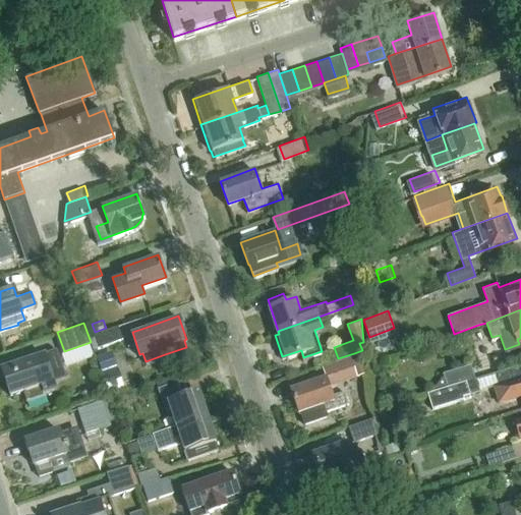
[(120,325),(97,333),(101,345),(124,337),(120,325)]
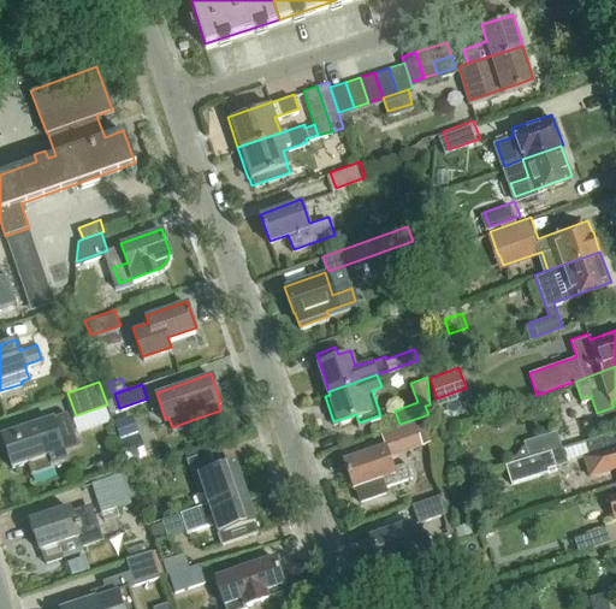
[(37,423),(1,435),(11,465),(28,459),(31,472),(53,465),(52,462),(64,457),(59,443),(76,437),(67,413),(37,423)]
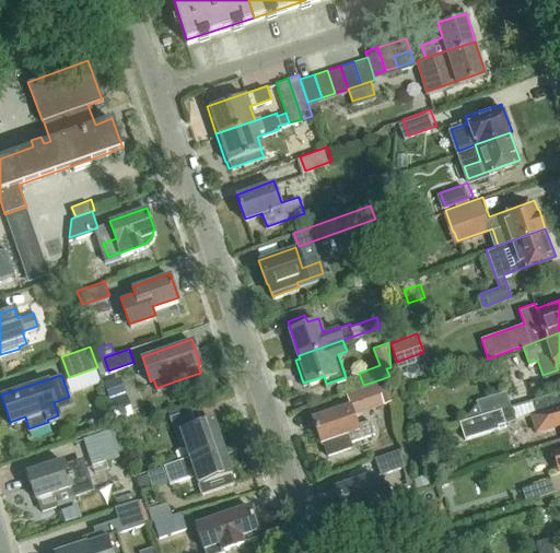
[(135,416),(120,375),(103,380),(118,423),(135,416)]
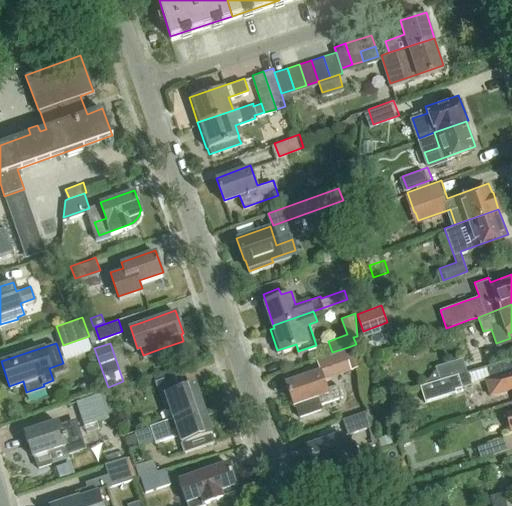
[(320,368),(285,380),(294,404),(296,403),(300,414),(322,407),(320,402),(343,394),(338,381),(326,386),(324,378),(355,367),(348,347),(332,352),(317,358),(320,368)]
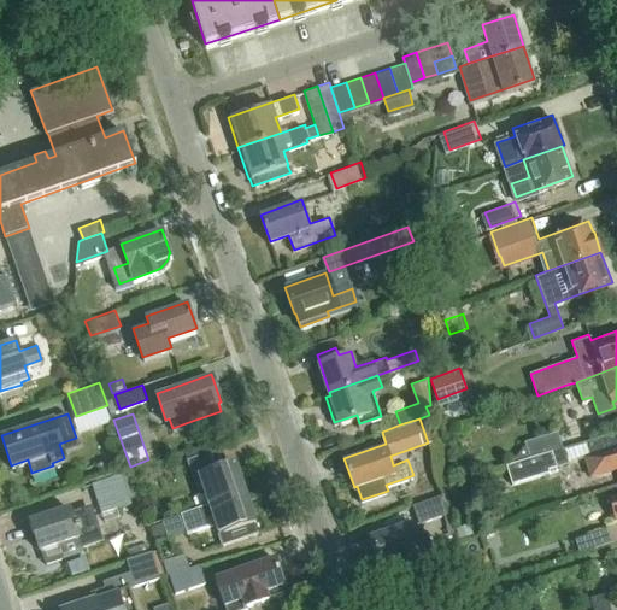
[(530,455),(563,445),(558,428),(526,439),(530,455)]
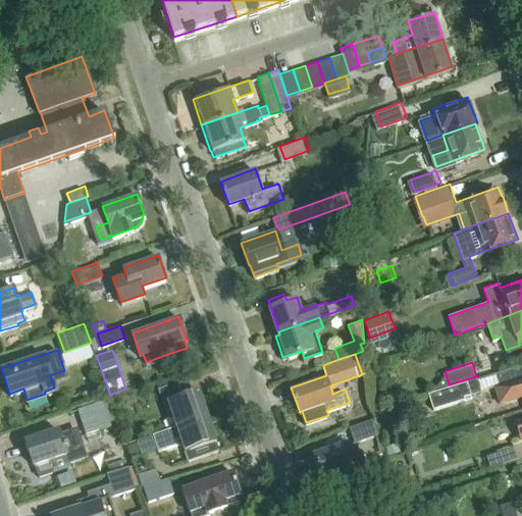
[(476,376),(449,384),(429,391),(434,406),(460,398),(459,397),(481,390),(476,376)]
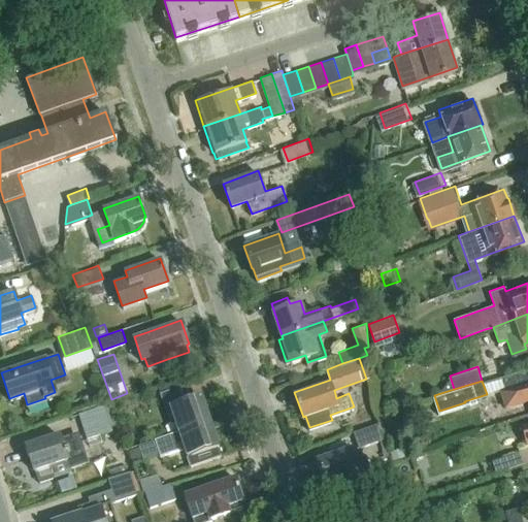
[(504,404),(512,402),(527,396),(527,381),(500,390),(504,404)]
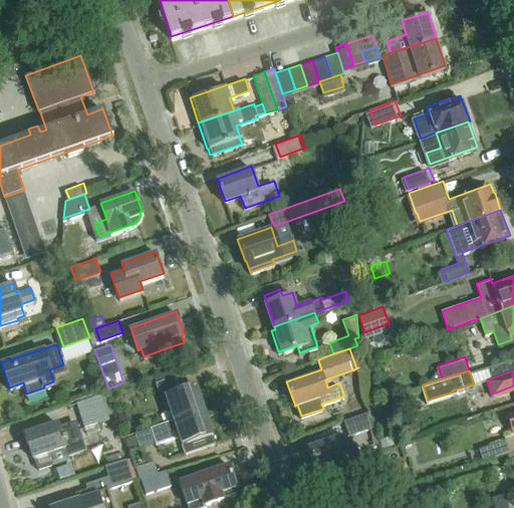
[(171,400),(177,417),(203,408),(194,383),(169,392),(164,378),(155,382),(162,403),(171,400)]
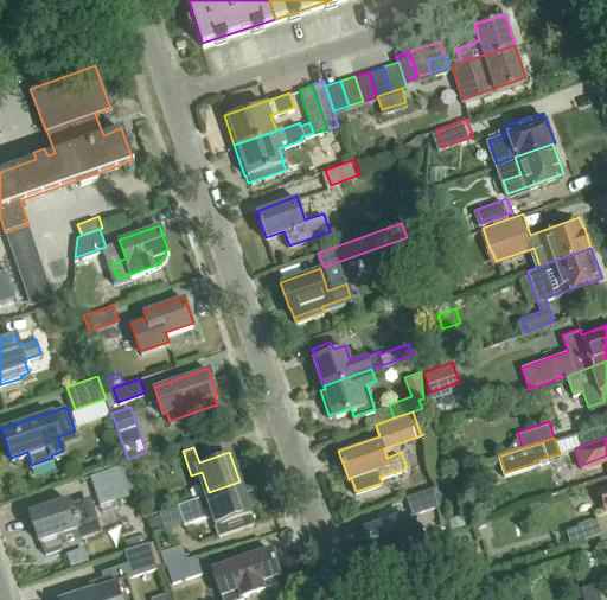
[(128,463),(119,466),(127,489),(135,485),(128,463)]
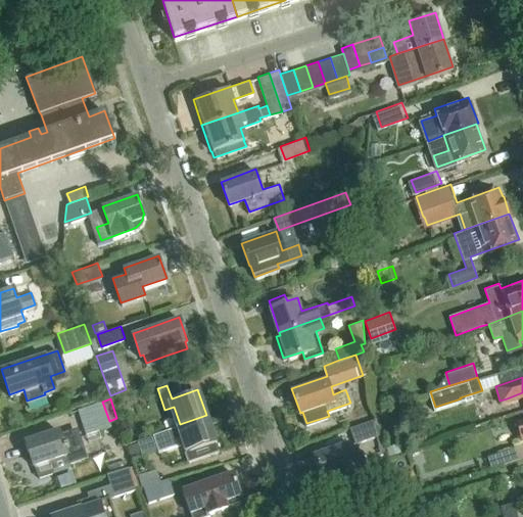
[(102,402),(78,410),(86,434),(111,426),(109,421),(102,402)]
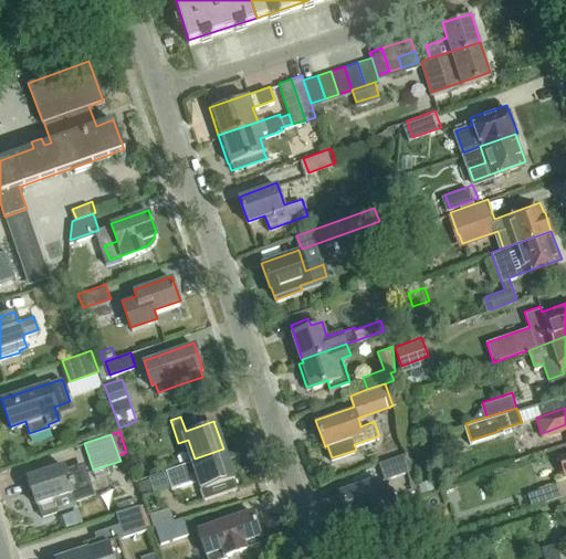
[(203,496),(221,491),(236,485),(232,476),(232,475),(223,449),(195,459),(168,468),(174,485),(194,477),(191,472),(195,471),(203,496)]
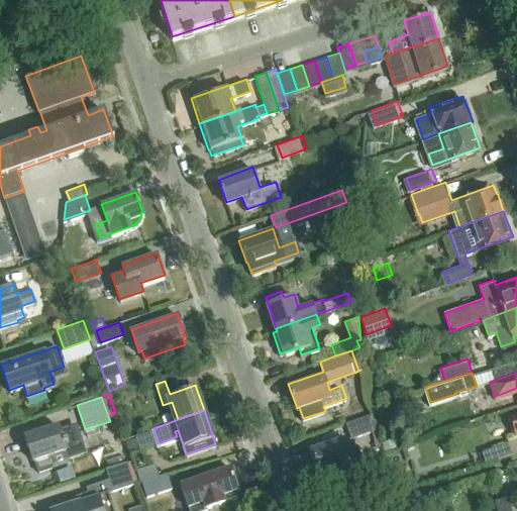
[(377,411),(348,421),(354,438),(383,428),(377,411)]
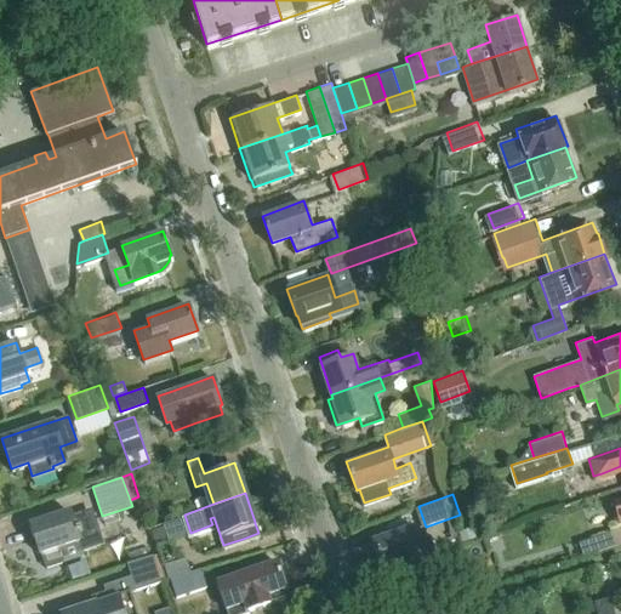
[(69,510),(29,522),(39,552),(40,552),(45,566),(63,560),(83,552),(83,550),(103,543),(96,522),(91,506),(70,513),(69,510)]
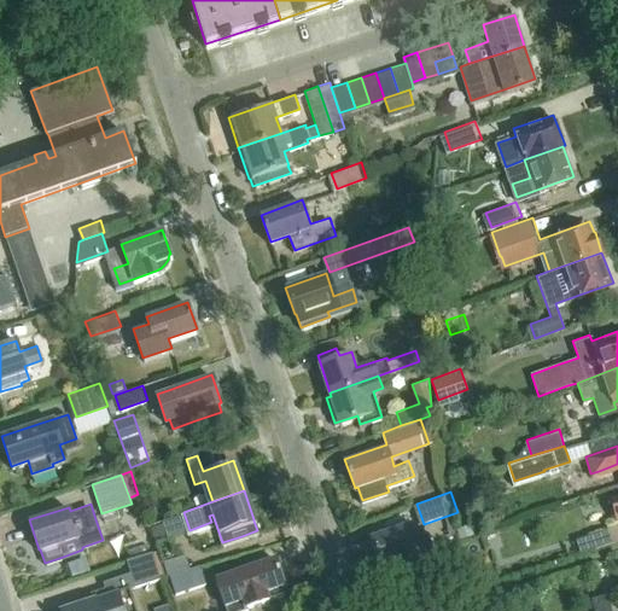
[(426,530),(423,529),(417,531),(413,521),(371,535),(380,563),(383,562),(386,565),(391,568),(397,568),(401,566),(402,568),(426,558),(425,554),(435,552),(427,531),(426,530)]
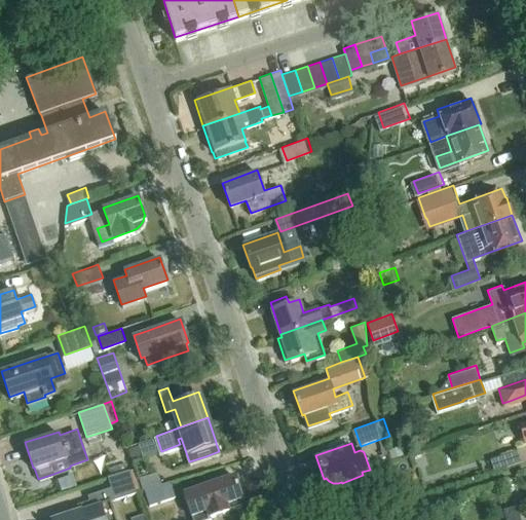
[(521,447),(493,457),(496,469),(525,459),(521,447)]
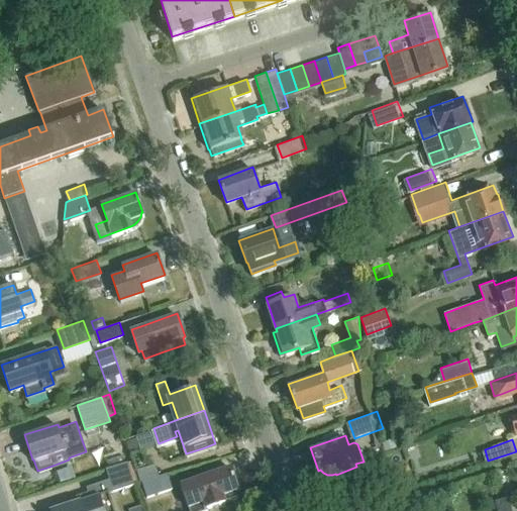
[(136,483),(129,461),(108,468),(115,490),(136,483)]
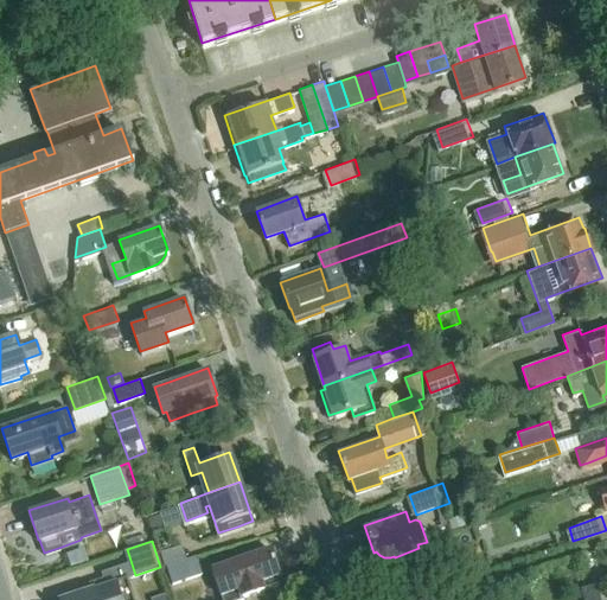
[(167,565),(168,563),(190,556),(185,543),(163,550),(167,565)]
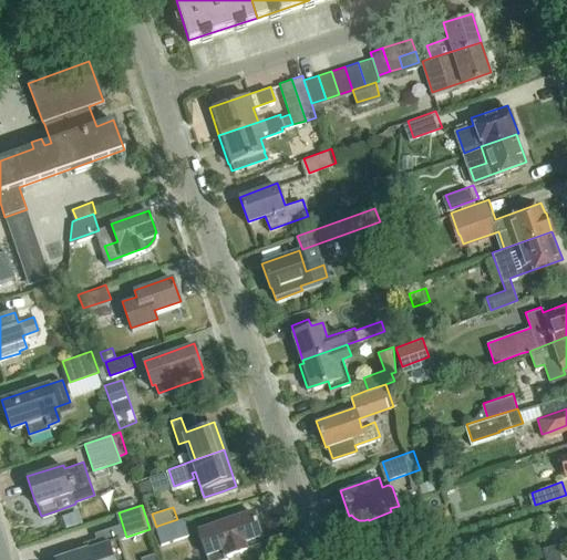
[(251,510),(213,524),(198,529),(208,559),(215,559),(237,552),(235,545),(259,536),(251,510)]
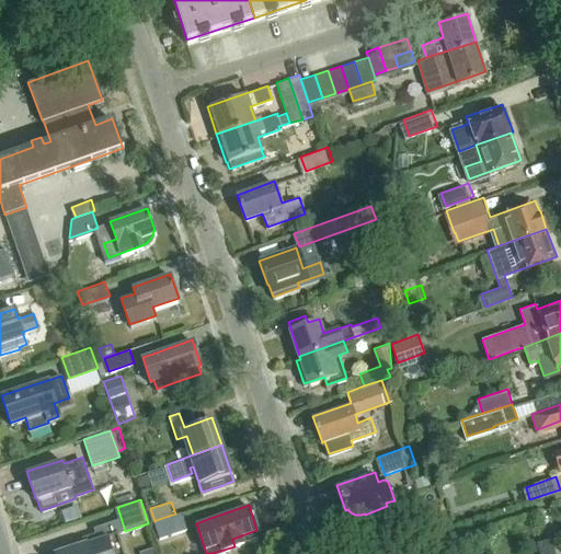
[(184,511),(175,514),(156,520),(161,537),(190,528),(184,511)]
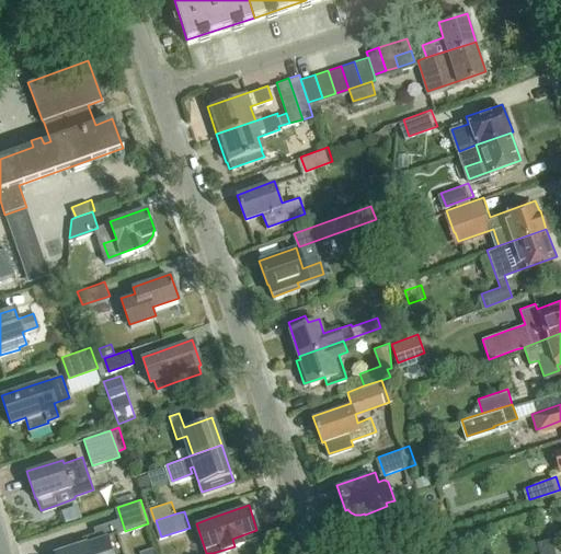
[(125,553),(117,531),(122,529),(117,517),(93,526),(94,531),(76,538),(78,544),(54,553),(125,553)]
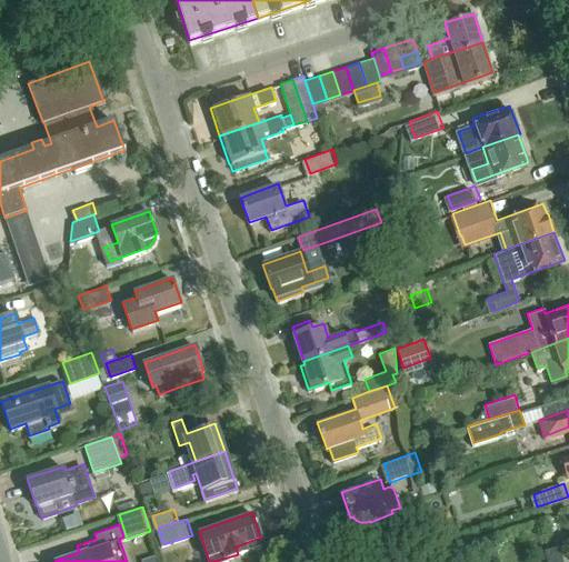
[(552,561),(568,561),(568,542),(548,549),(552,561)]
